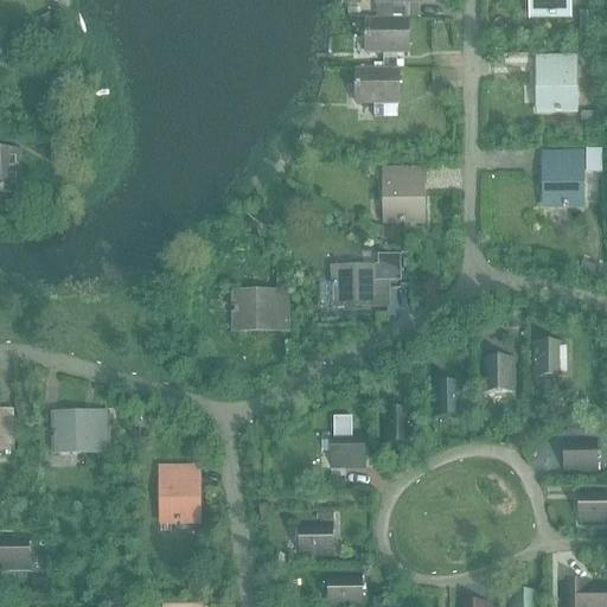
[(530,0),(530,18),(569,17),(568,0),(530,0)]
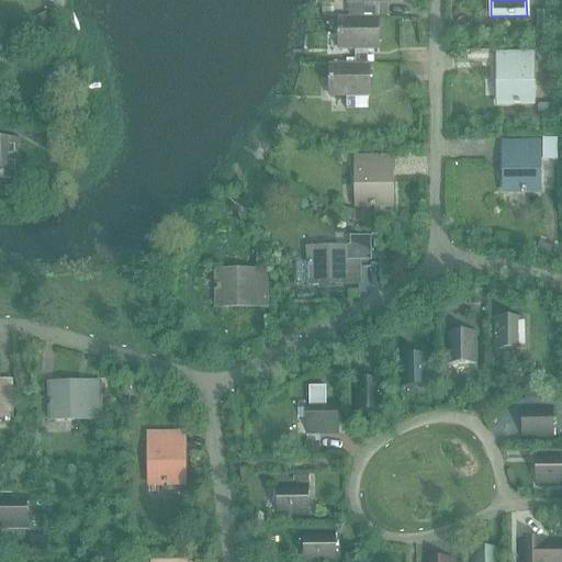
[(339,48),(377,48),(378,19),(339,19),(339,48)]
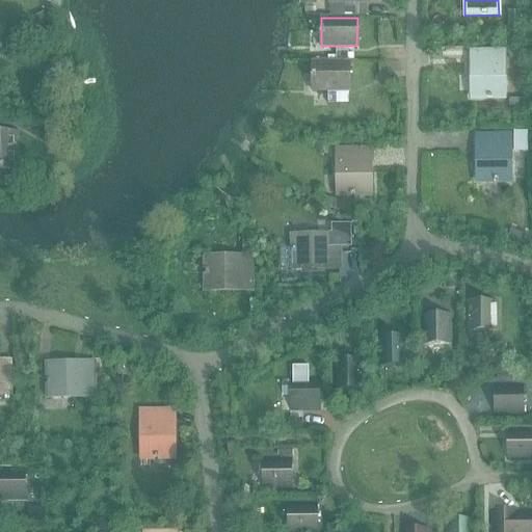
[(20,46),(3,45),(2,53),(20,54),(20,46)]
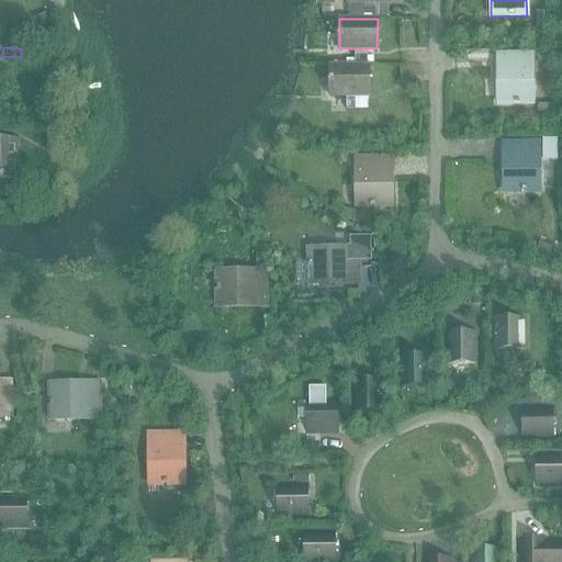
[(63,55),(63,48),(52,47),(38,48),(38,60),(52,60),(52,55),(63,55)]
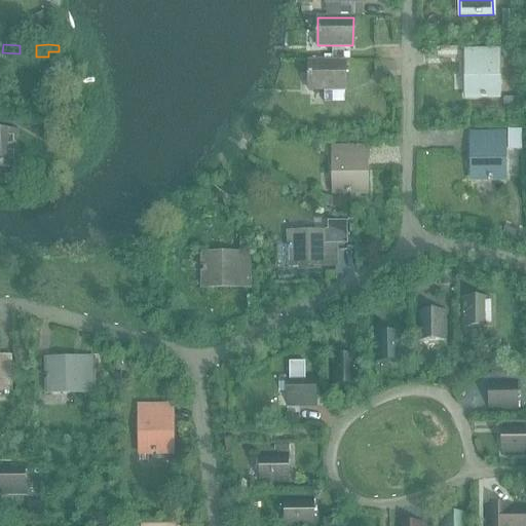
[(517,49),(505,49),(505,46),(487,46),(487,51),(465,51),(465,97),(498,97),(498,57),(503,57),(503,61),(517,61),(517,49)]
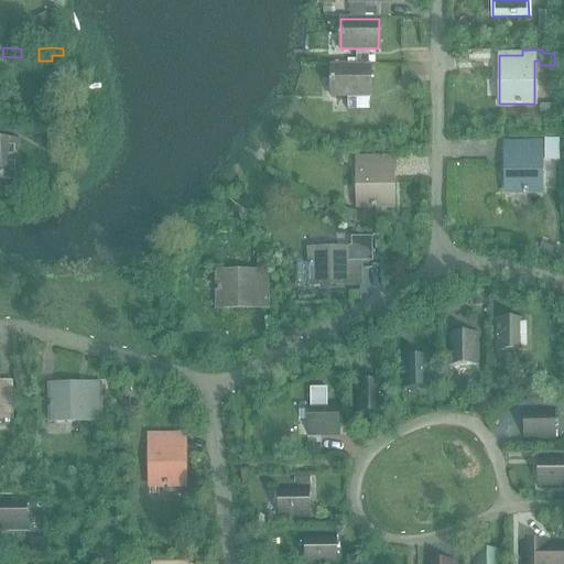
[(348,111),(370,111),(370,65),(332,65),(332,96),(349,96),(348,111)]
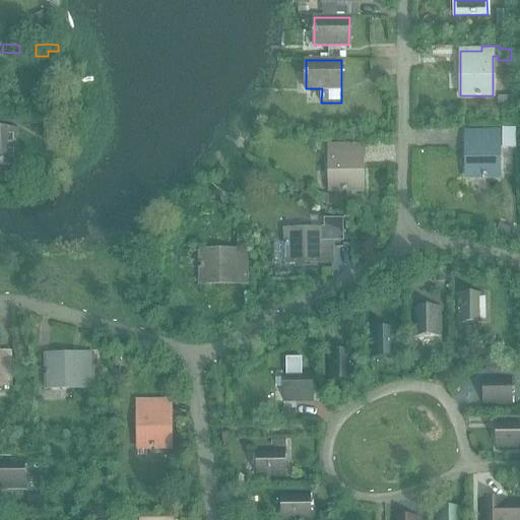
[(517,148),(516,128),(503,128),(503,148),(517,148)]
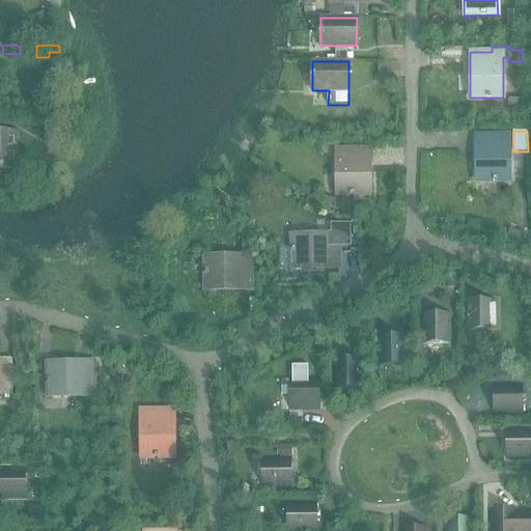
[(0,135),(0,166),(17,166),(17,135),(0,135)]
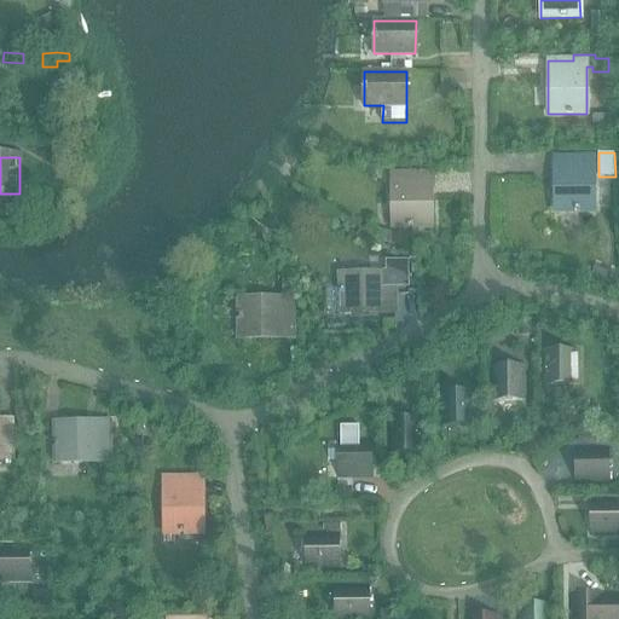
[(554,158),(554,212),(594,212),(593,157),(554,158)]
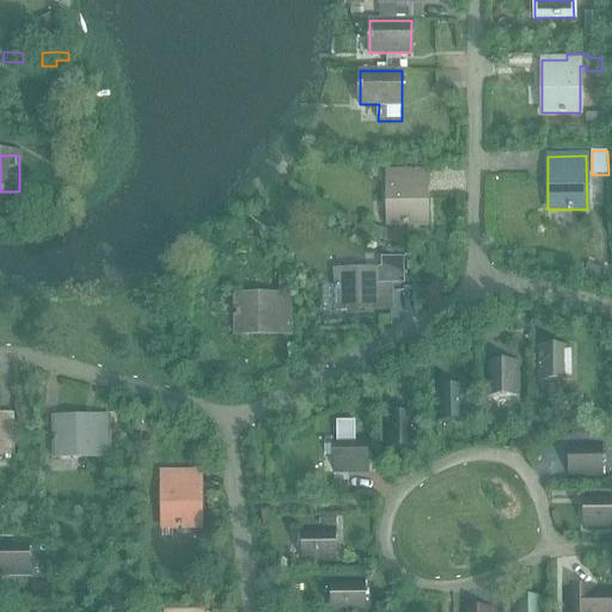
[(387,172),(387,225),(426,225),(426,172),(387,172)]
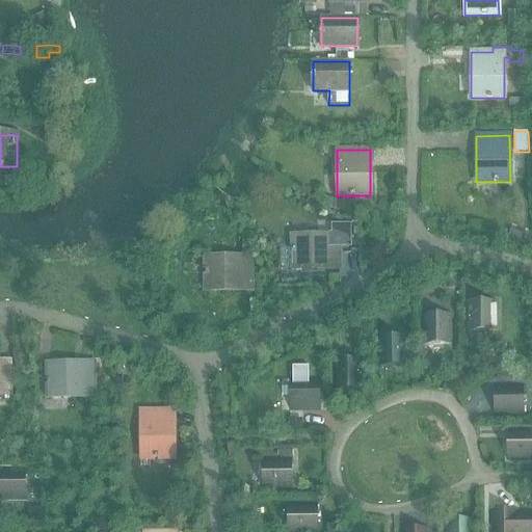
[(523,244),(526,235),(510,230),(507,240),(523,244)]
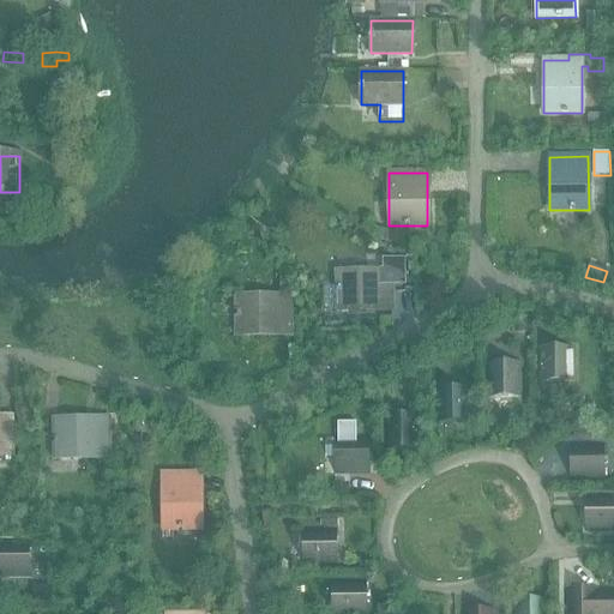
[(337,271),(337,309),(392,308),(391,271),(337,271)]
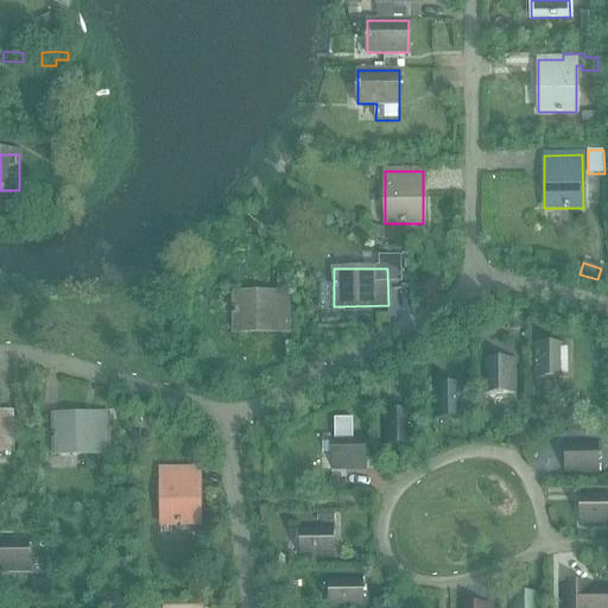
[(234,295),(235,331),(286,331),(286,293),(234,295)]
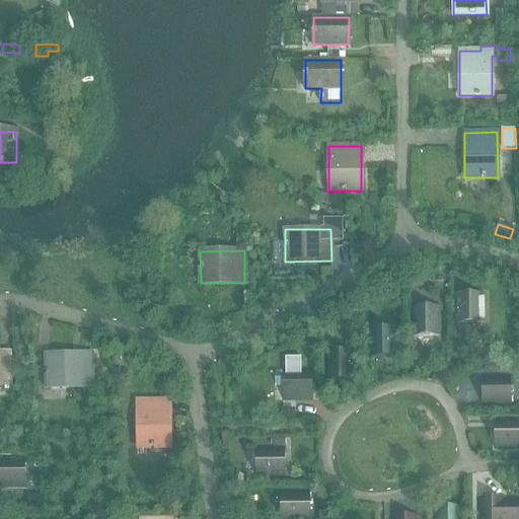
[(454,295),(455,321),(485,321),(484,295),(454,295)]
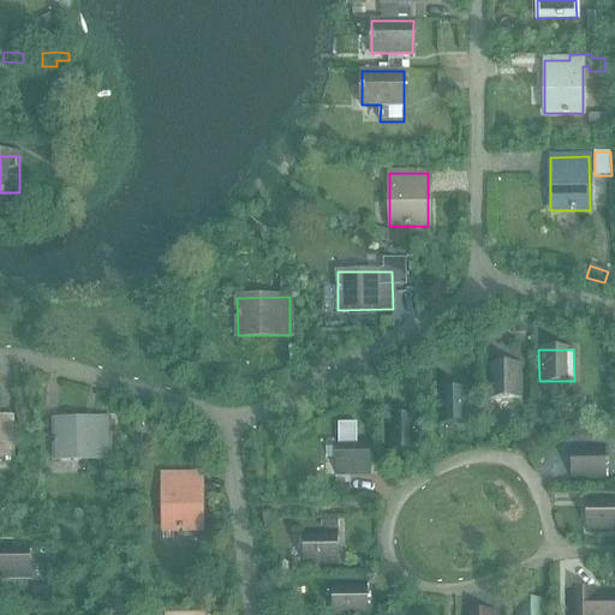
[(488,364),(488,395),(523,395),(523,364),(488,364)]
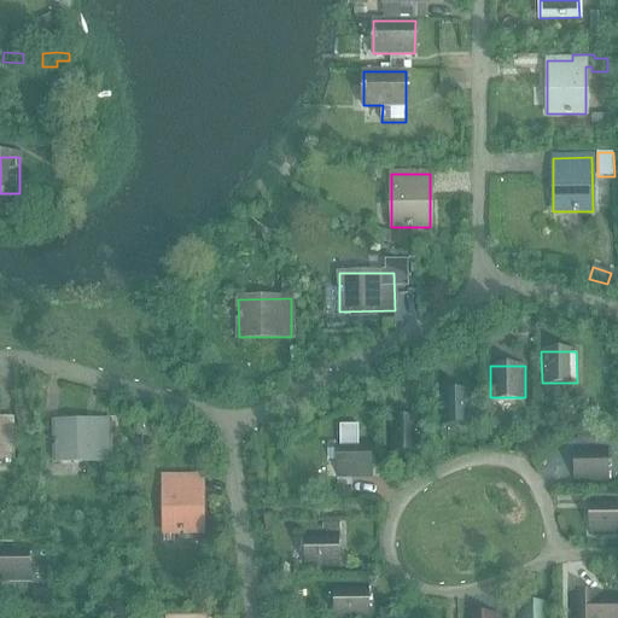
[(437,391),(437,424),(473,423),(472,391),(437,391)]
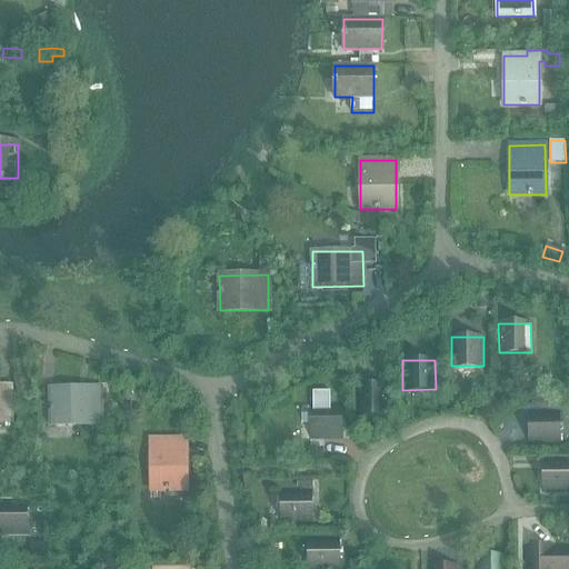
[(356,386),(356,415),(388,415),(388,386),(356,386)]
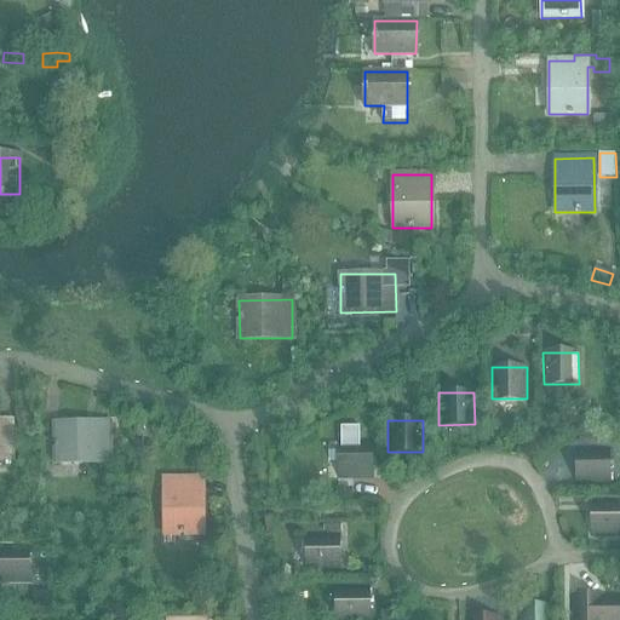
[(0,422),(0,460),(11,460),(10,422),(0,422)]
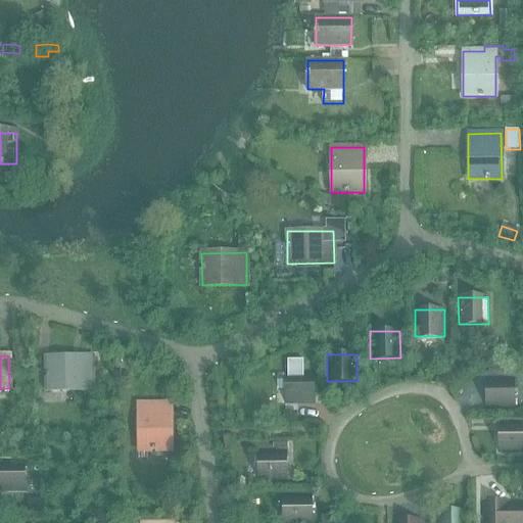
[(46,359),(47,391),(92,390),(91,358),(46,359)]
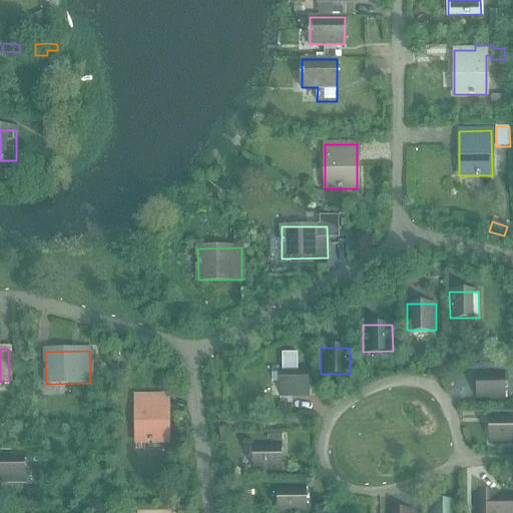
[(306,365),(299,365),(299,354),(283,355),(284,366),(280,366),(281,395),(307,394),(306,365)]
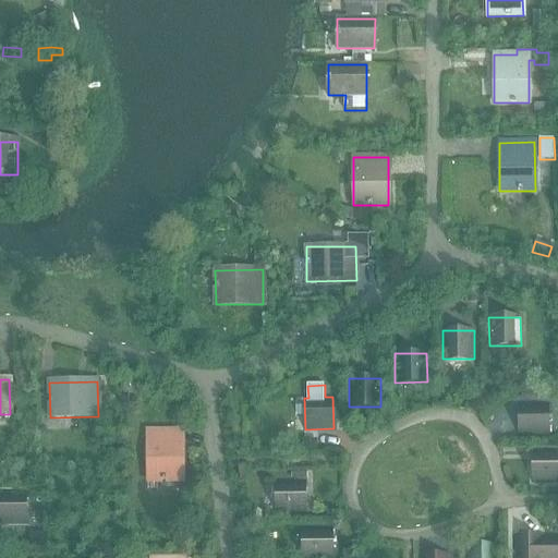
[(519,403),(519,435),(547,435),(547,402),(519,403)]
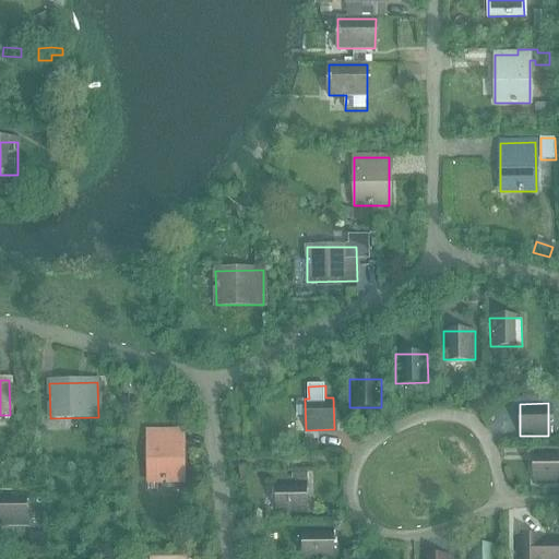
[(147,433),(147,482),(182,480),(182,432),(147,433)]
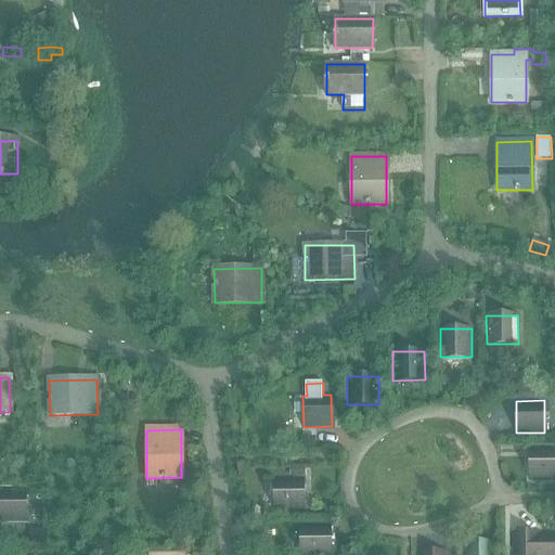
[(301,437),(301,451),(314,451),(314,437),(301,437)]
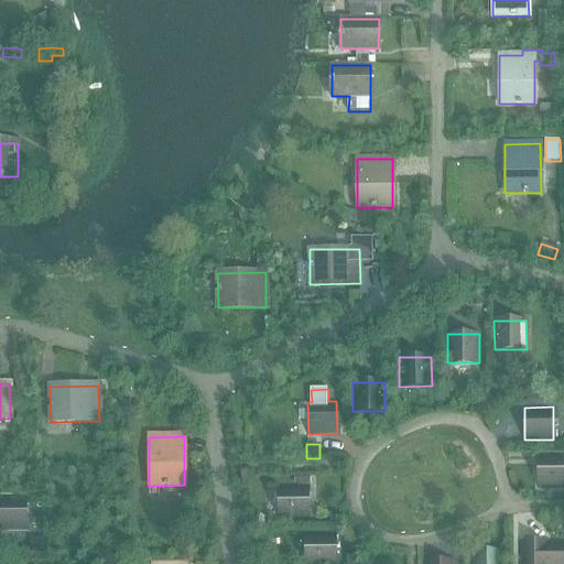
[(563,454),(539,455),(539,487),(563,486),(563,454)]
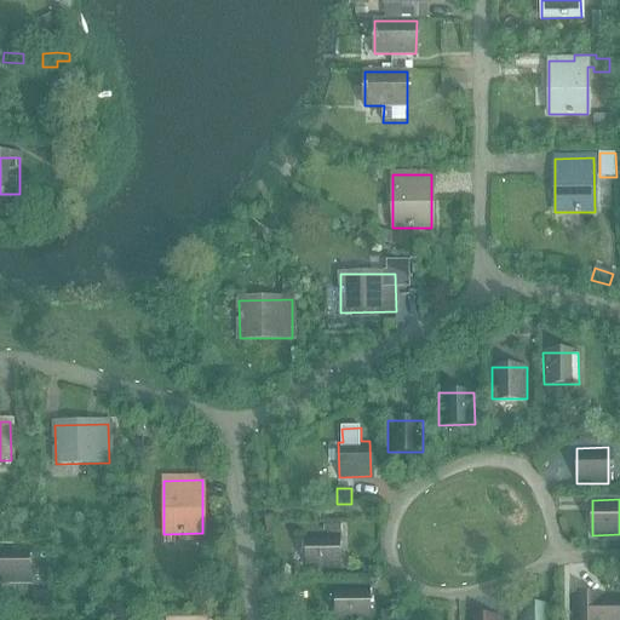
[(306,534),(306,569),(339,569),(338,534),(306,534)]
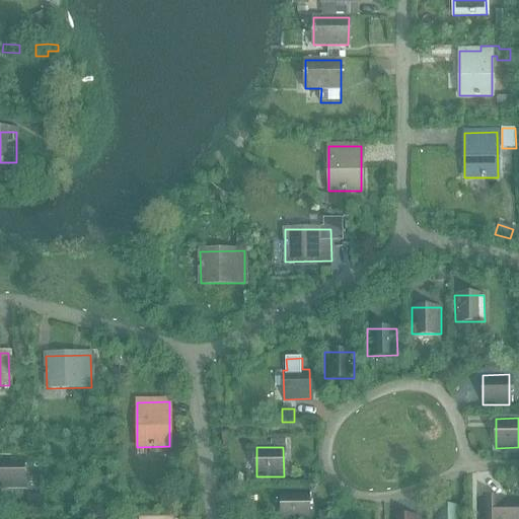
[(0,458),(0,488),(24,488),(24,458),(0,458)]
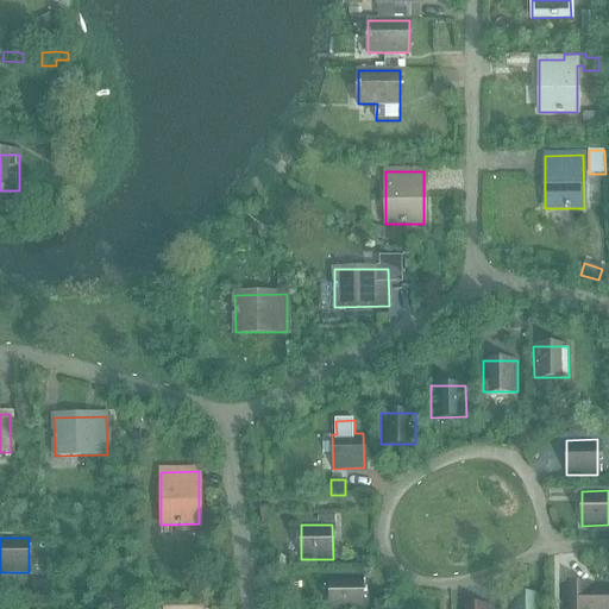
[(330,576),(330,608),(360,608),(360,576),(330,576)]
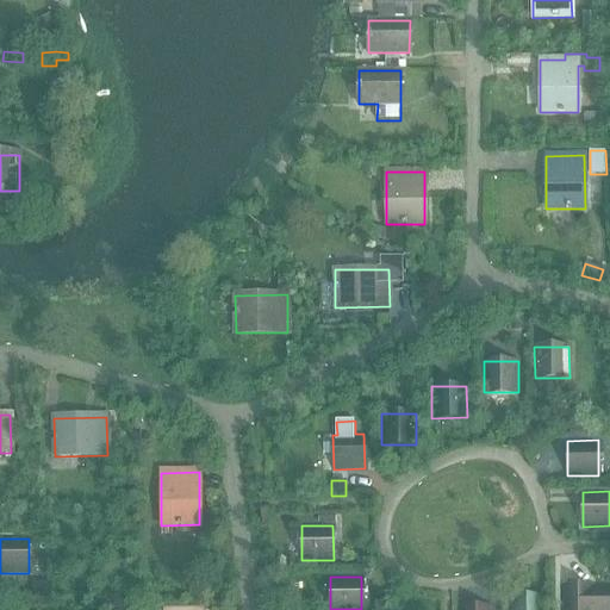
[(51,582),(32,582),(33,598),(53,597),(51,582)]
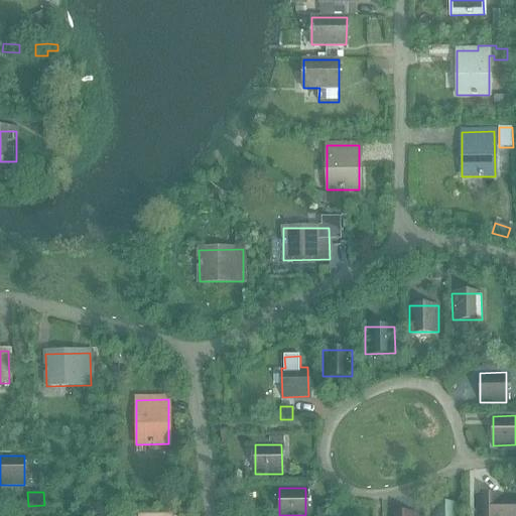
[(474,496),(474,515),(503,515),(503,496),(474,496)]
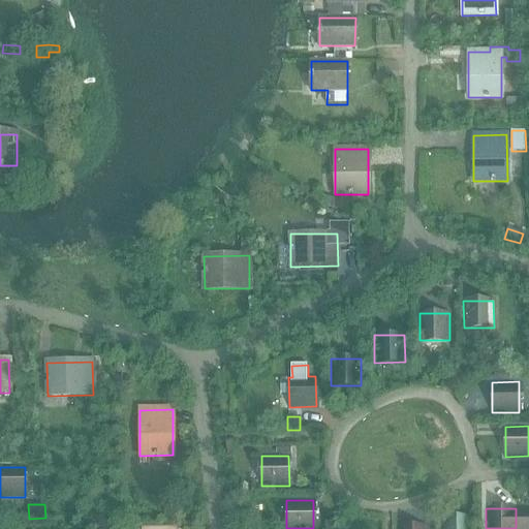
[(441,518),(441,528),(471,528),(471,517),(441,518)]
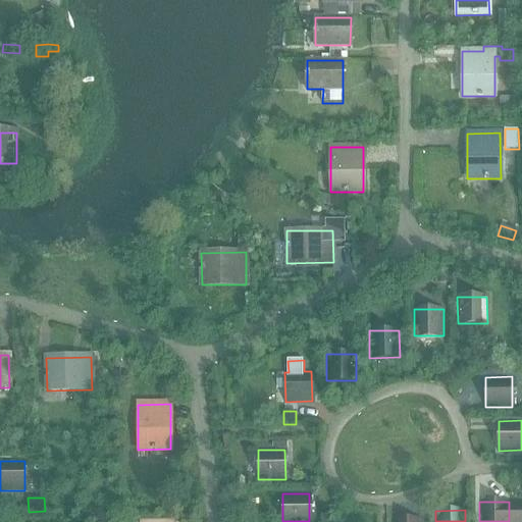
[(333,521),(333,513),(320,514),(320,521),(333,521)]
